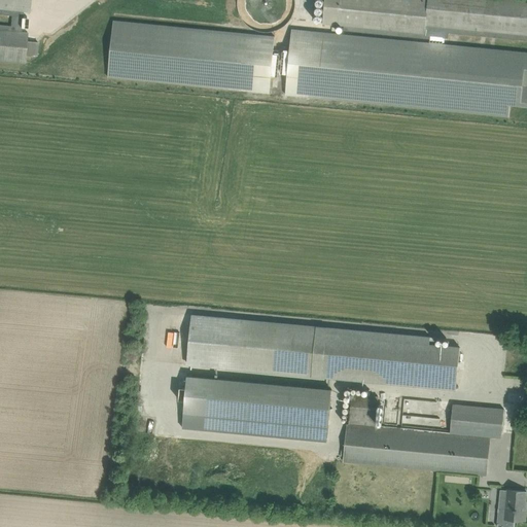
[(30,12),(31,0),(0,0),(0,13),(12,15),(11,26),(0,24),(0,60),(25,62),(26,54),(37,55),(38,41),(27,40),(28,32),(22,31),(22,28),(27,28),(28,16),(24,16),(24,11),(30,12)]
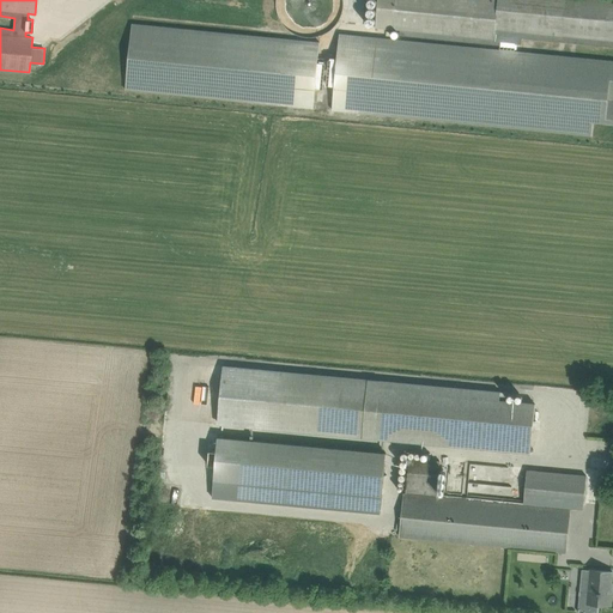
[(275,2),(275,5),(275,8),(277,10),(277,12),(278,14),(278,16),(279,18),(280,20),(281,22),(283,24),(284,25),(285,26),(286,28),(289,30),(290,31),(292,32),(293,32),(296,34),(298,35),(299,35),(303,36),(305,36),(308,36),(310,36),(314,36),(316,36),(317,35),(321,34),(323,34),(325,32),(327,31),(328,30),(331,28),(333,26),(334,24),(337,23),(338,20),(339,18),(340,16),(340,14),(341,12),(341,10),(343,7),(343,6),(343,4),(343,1),(343,0),(341,0),(275,0),(275,2)]
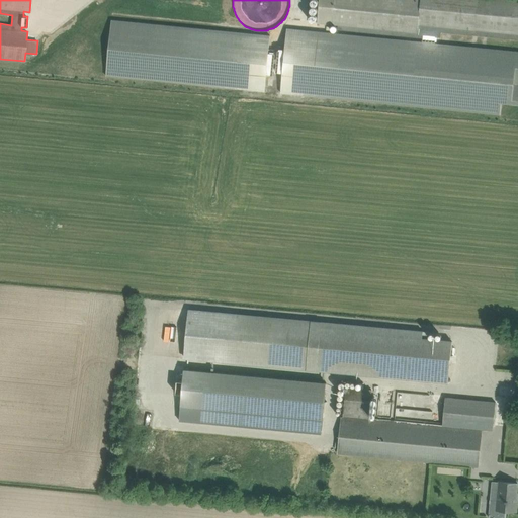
[(517,104),(517,51),(435,44),(436,37),(440,37),(440,32),(517,39),(517,0),(319,0),(317,23),(332,24),(338,25),(338,30),(423,38),(422,42),(286,29),(284,51),(280,51),(278,72),(282,73),(280,93),(500,114),(501,103),(517,104)]
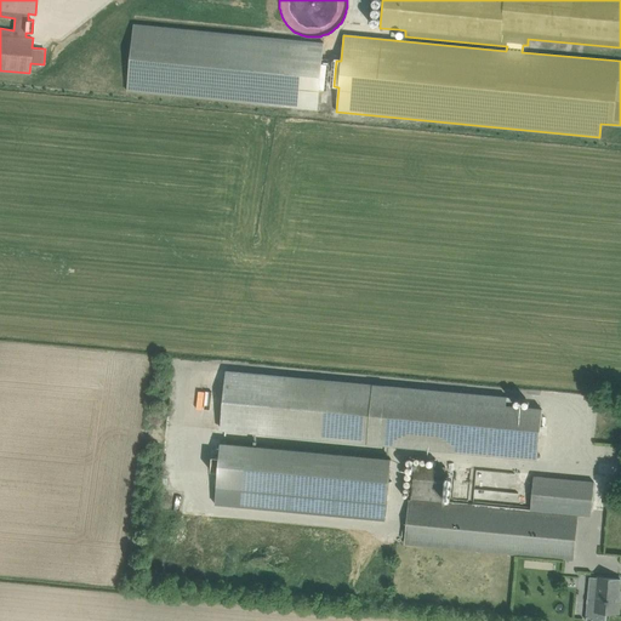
[(324,90),(328,64),(322,63),(324,43),(134,24),(127,91),(317,109),(319,90),(324,90)]
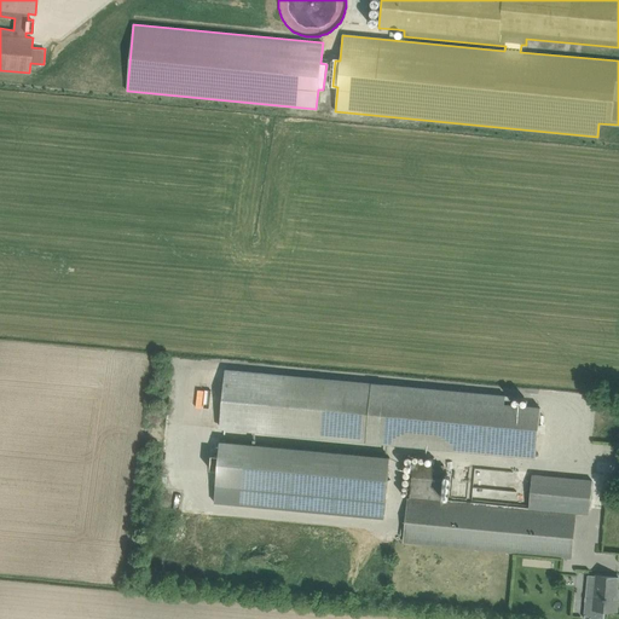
[(504,404),(505,395),(227,370),(221,428),(536,458),(541,408),(504,404)]
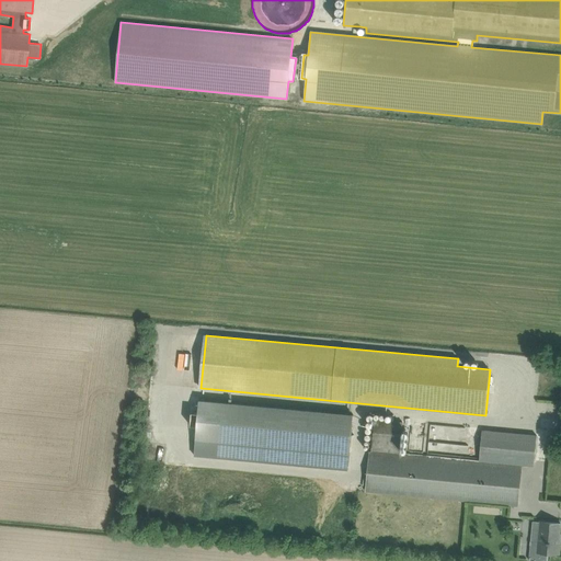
[(196,439),(194,456),(348,470),(350,454),(353,415),(199,400),(196,439)]
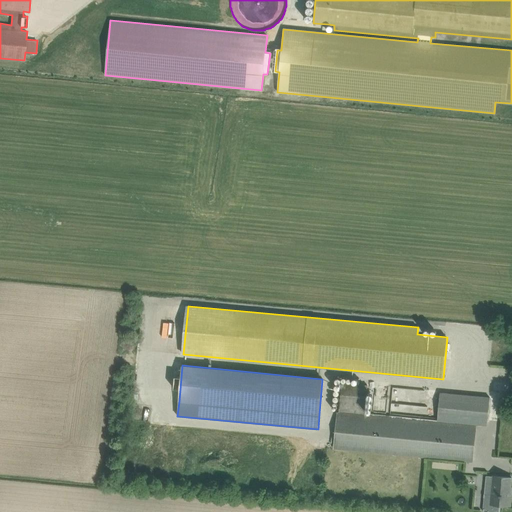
[(474,424),(437,420),(365,413),(367,385),(342,383),(339,411),(336,411),(333,449),(471,462),(474,424)]
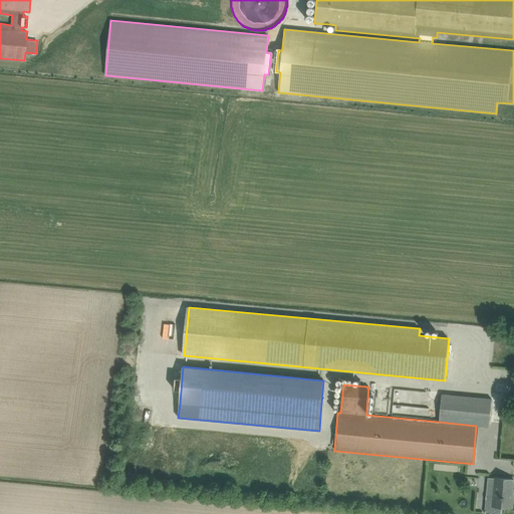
[(489,427),(492,399),(442,395),(439,422),(476,426),(489,427)]
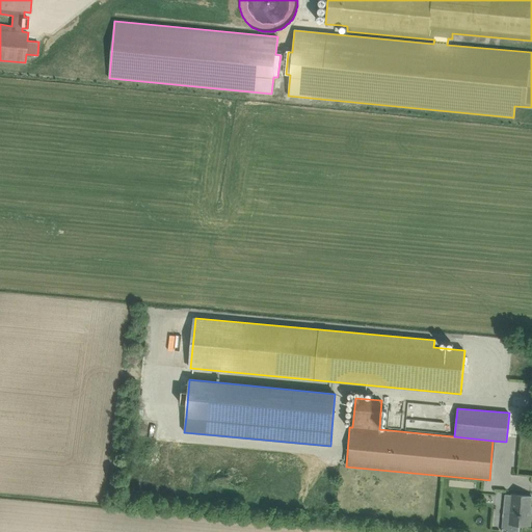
[(531,510),(530,510),(531,497),(512,495),(510,514),(503,513),(502,516),(504,516),(502,531),(505,531),(507,531),(517,531),(519,531),(520,527),(517,527),(519,525),(530,526),(531,510)]
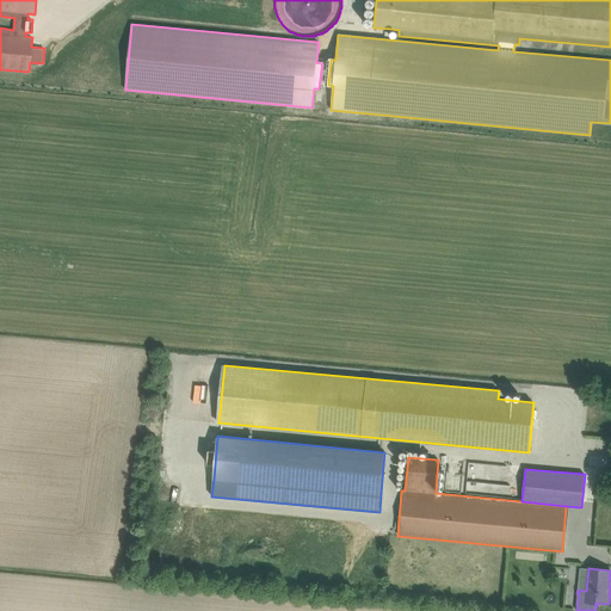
All buildings are outlined.
